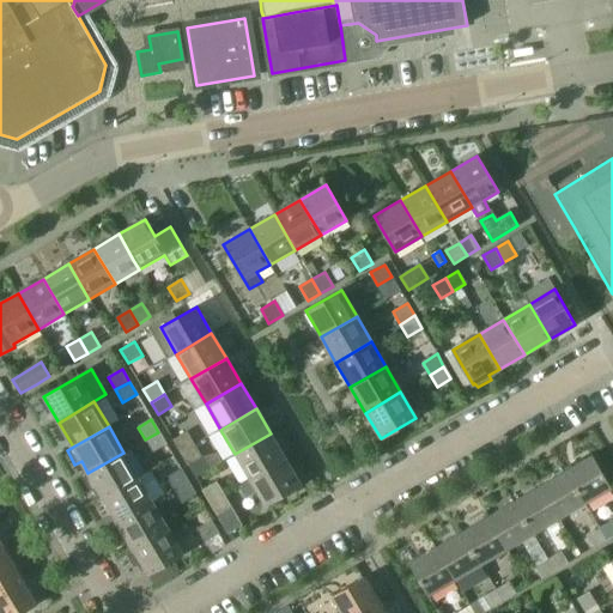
[(173,439),(181,453),(194,444),(187,431),(173,439)]
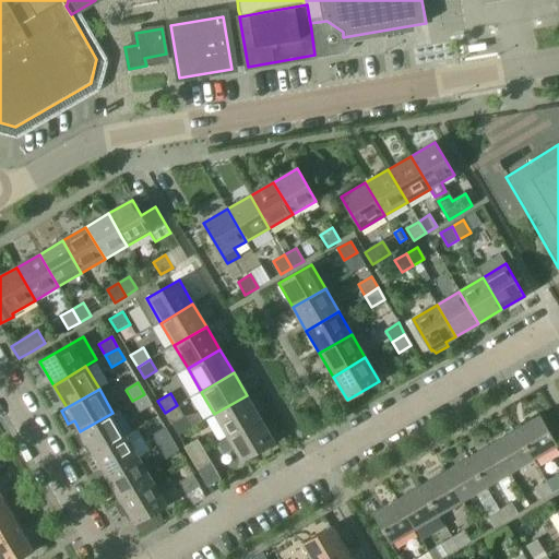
[(144,394),(132,401),(139,413),(152,405),(144,394)]
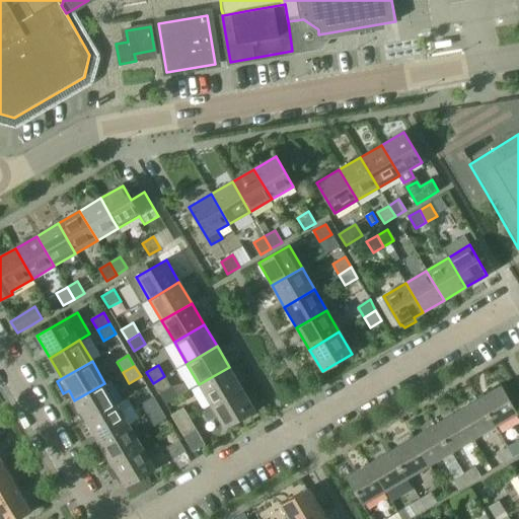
[(199,384),(211,405),(241,388),(229,367),(199,384)]
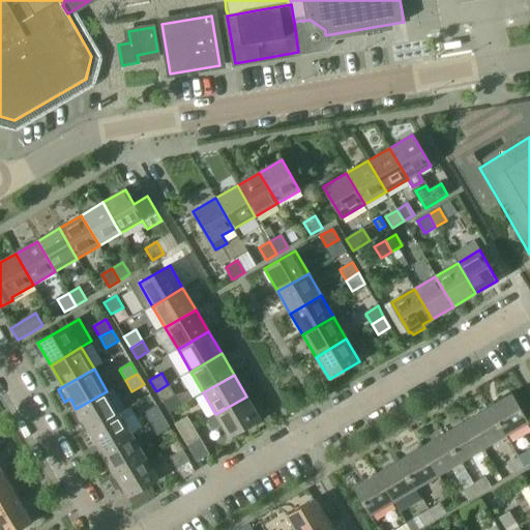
[(168,384),(156,391),(162,402),(174,394),(168,384)]
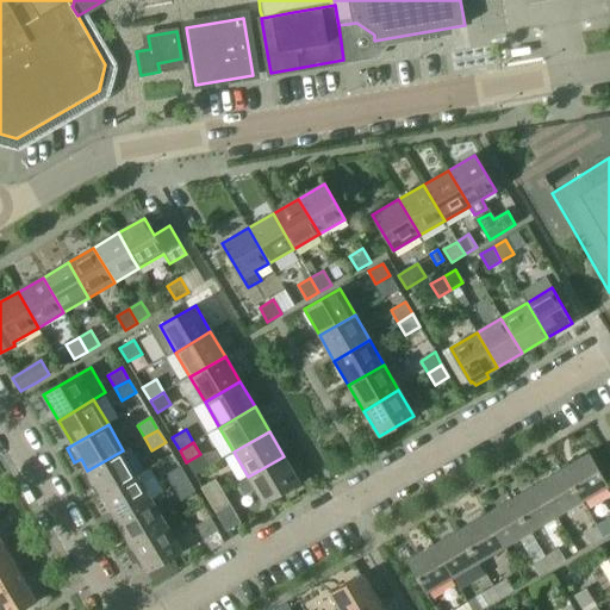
[(95,484),(103,496),(132,478),(138,475),(123,450),(81,474),(89,487),(95,484)]
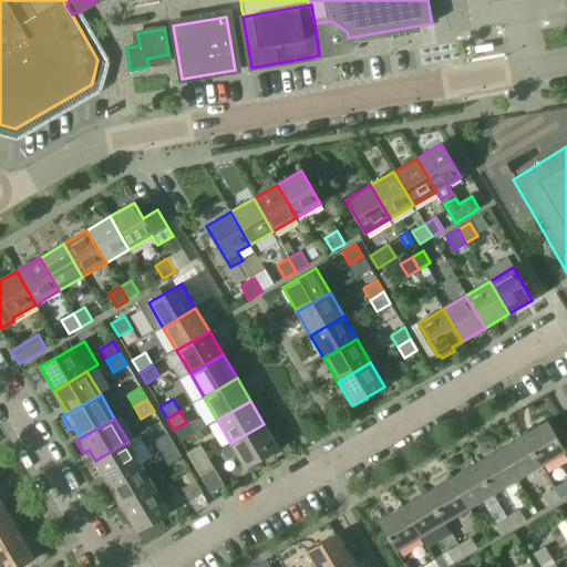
[(547,422),(523,436),(540,466),(565,452),(547,422)]
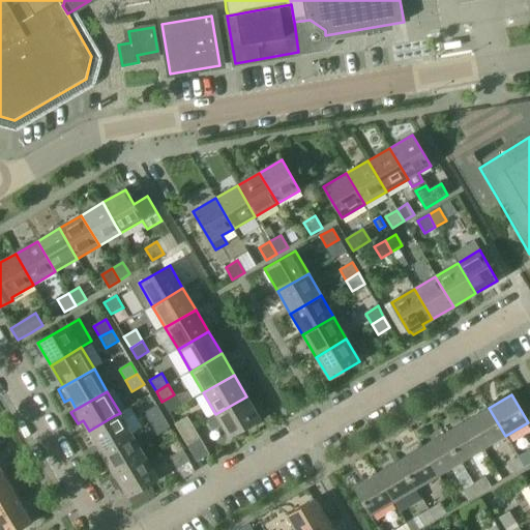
[(222,424),(230,437),(260,419),(246,396),(215,414),(206,420),(212,430),(222,424)]
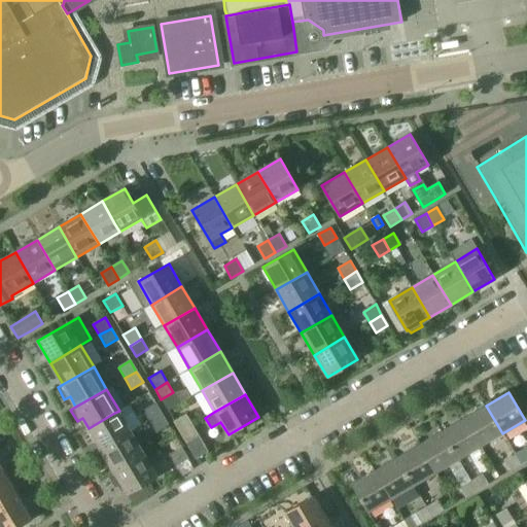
[(143,411),(149,421),(162,414),(155,403),(143,411)]
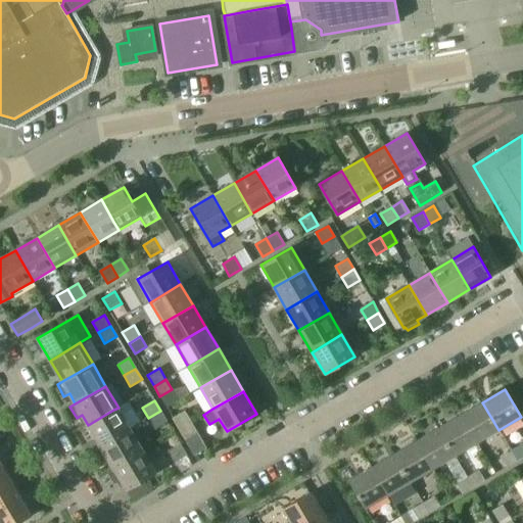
[(482,402),(460,416),(476,443),(498,430),(482,402)]
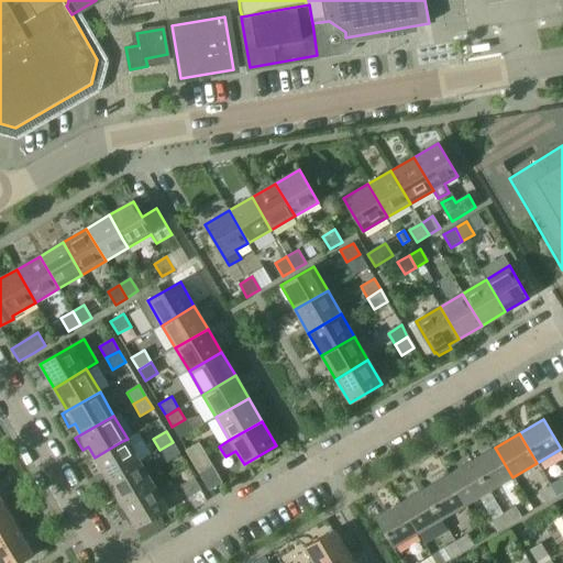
[(128,439),(95,457),(108,481),(141,461),(128,439)]
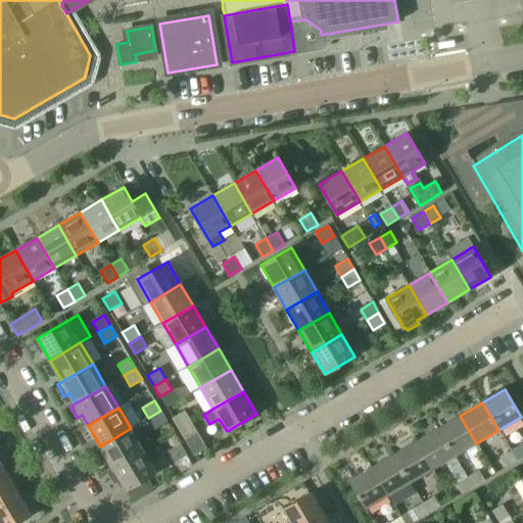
[(160,411),(148,418),(155,429),(167,422),(160,411)]
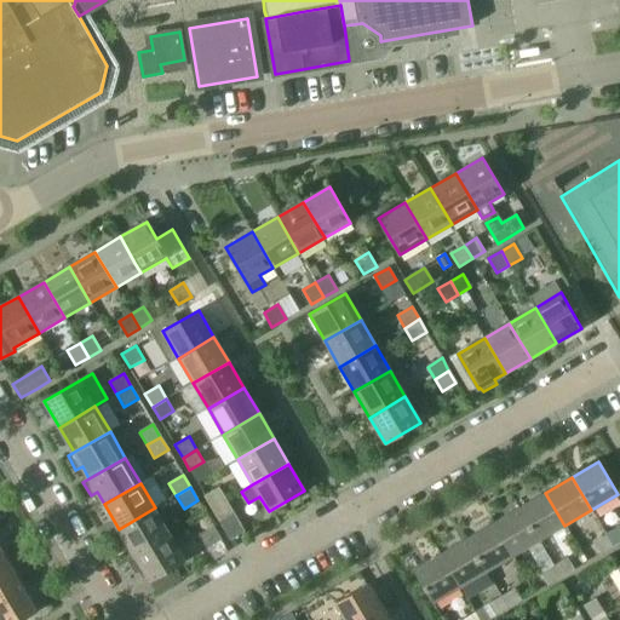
[(204,495),(212,509),(227,500),(218,487),(204,495)]
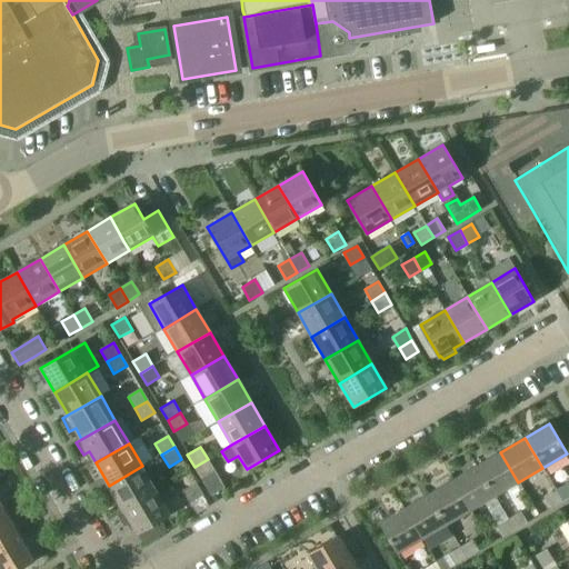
[(500,452),(476,466),(493,497),(518,482),(500,452)]
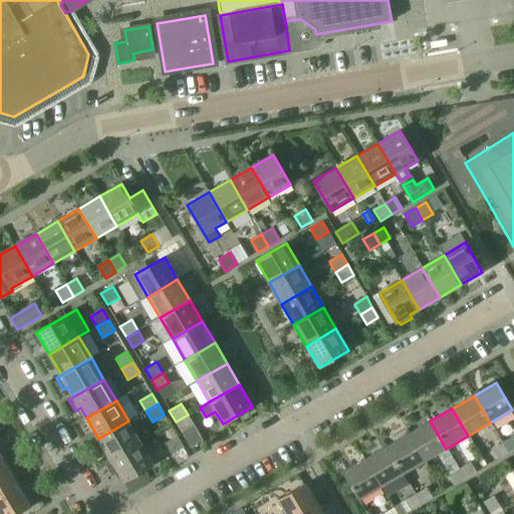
[(188,415),(176,422),(182,432),(194,425),(188,415)]
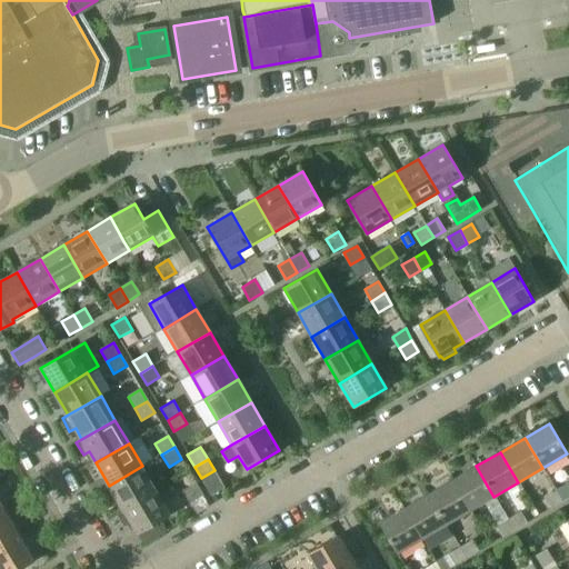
[(117,498),(122,509),(156,489),(142,466),(103,489),(111,501),(117,498)]
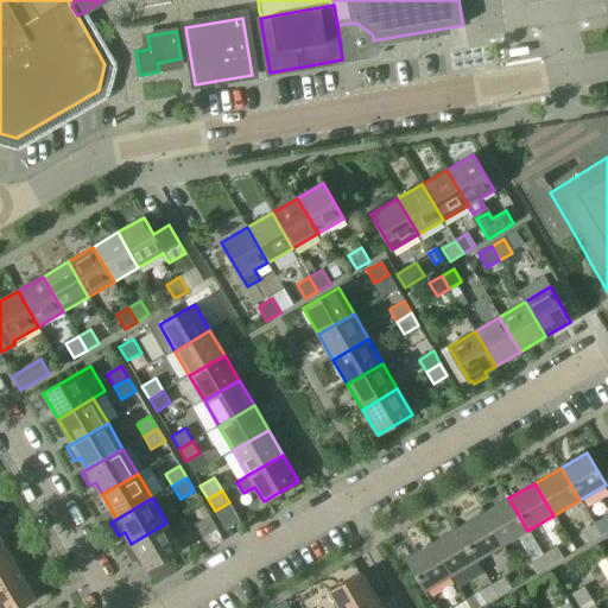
[(508,498),(482,513),(501,545),(527,531),(508,498)]
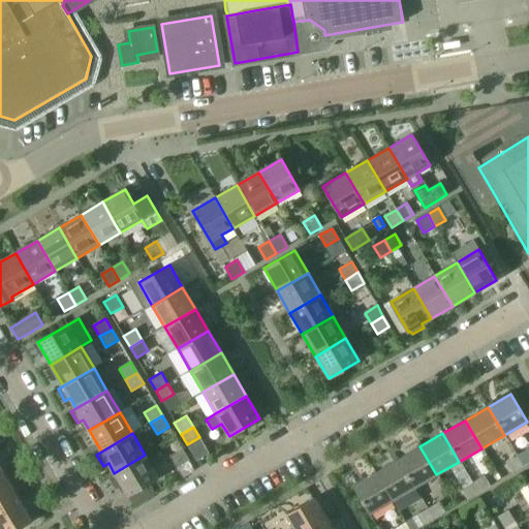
[(419,446),(397,460),(413,488),(436,474),(419,446)]
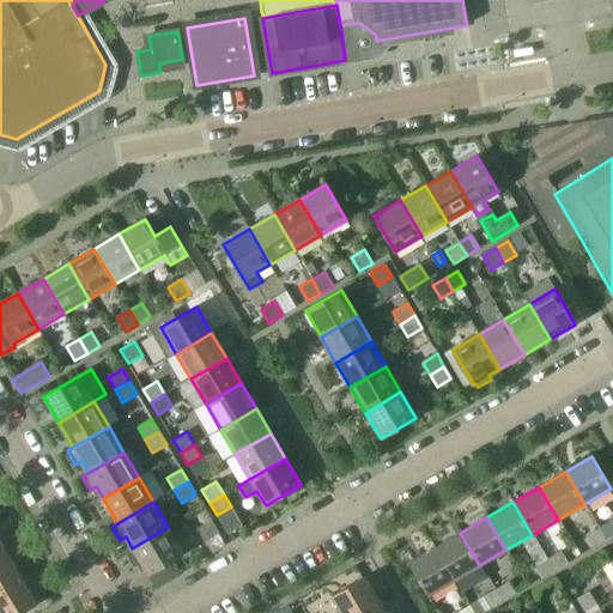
[(612,520),(599,528),(606,540),(612,535),(612,520)]
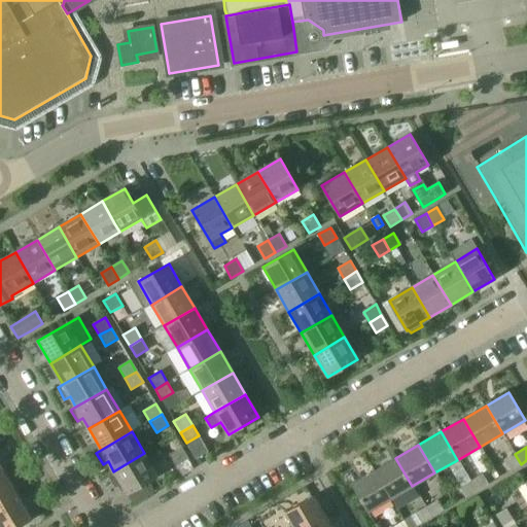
[(185,459),(187,458),(181,448),(169,455),(175,465),(176,465),(185,459)]
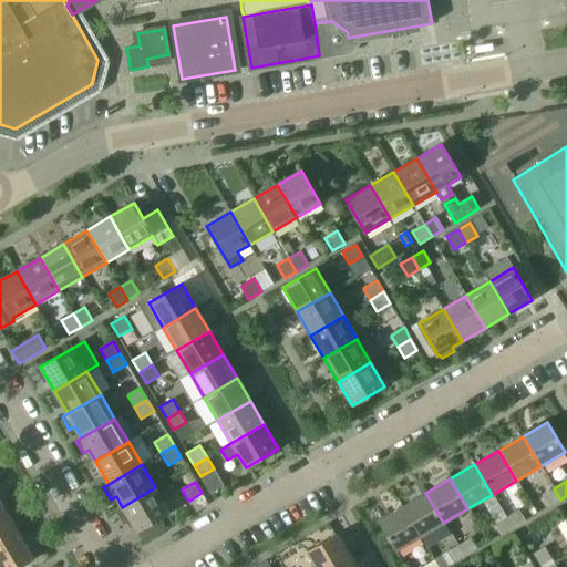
[(155,487),(122,507),(116,511),(124,523),(130,519),(136,531),(169,512),(155,487)]
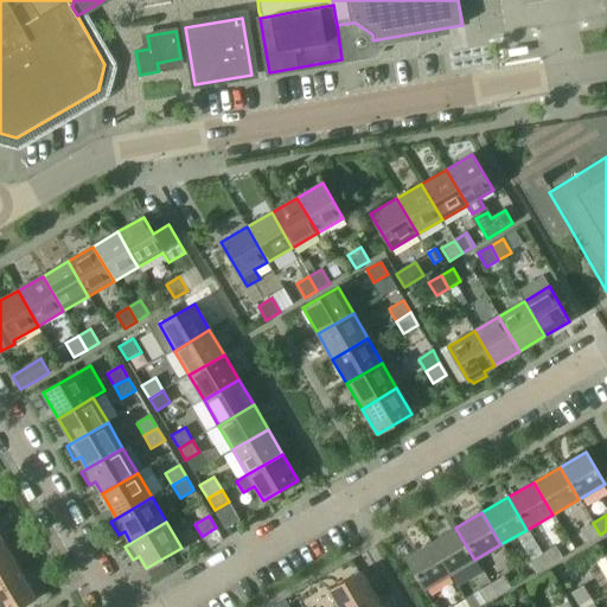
[(600,535),(593,523),(580,530),(587,543),(600,535)]
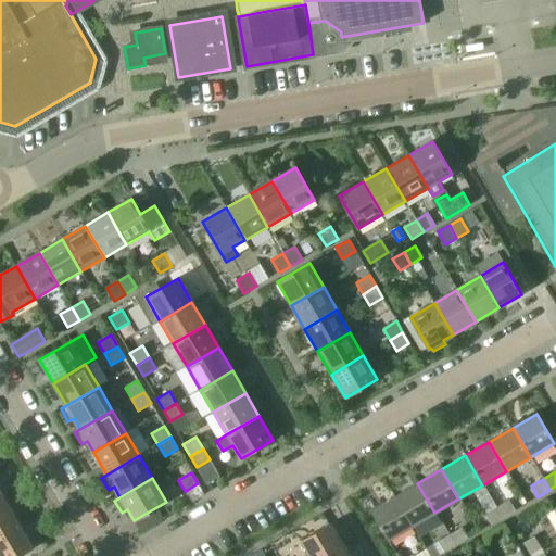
[(417,483),(393,497),(411,527),(434,513),(417,483)]
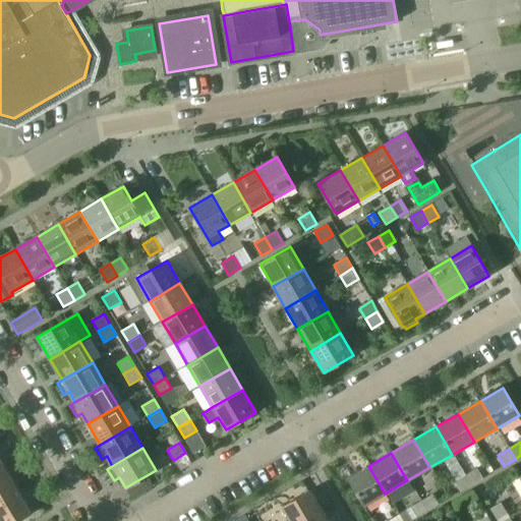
[(385,494),(368,466),(346,479),(362,507),(385,494)]
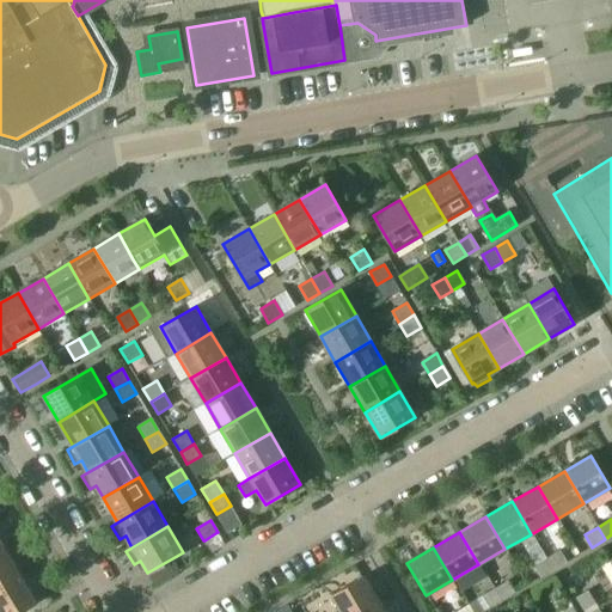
[(560,549),(545,558),(552,571),(568,562),(560,549)]
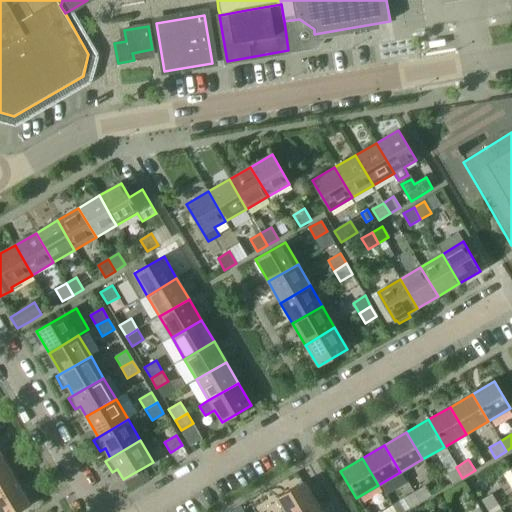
[(0,465),(0,493),(18,483),(6,462),(0,465)]
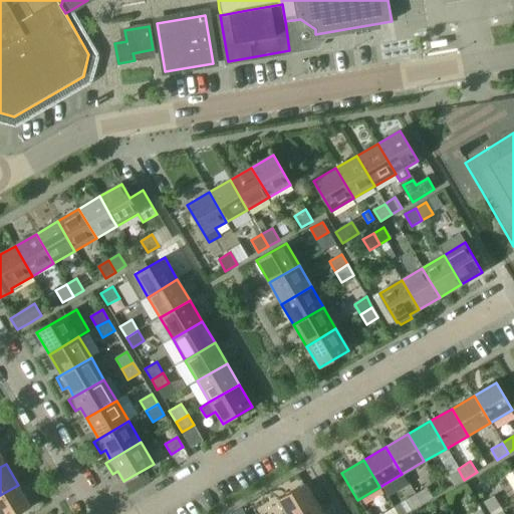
[(464,480),(458,469),(448,475),(454,486),(464,480)]
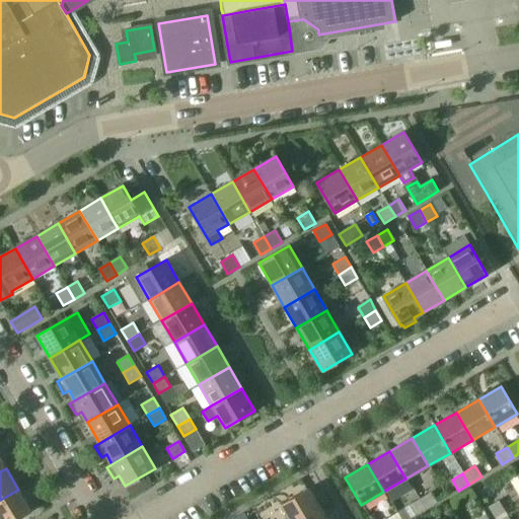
[(281,505),(289,518),(305,518),(320,510),(308,489),(281,505)]
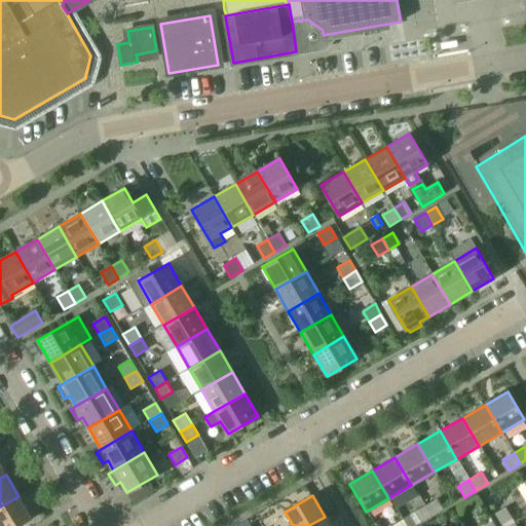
[(19,496),(0,506),(0,525),(17,525),(32,518),(19,496)]
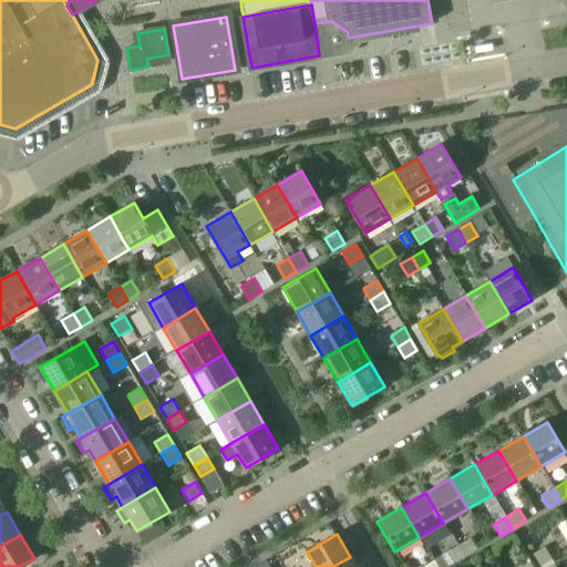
[(470,537),(456,546),(464,558),(478,548),(470,537)]
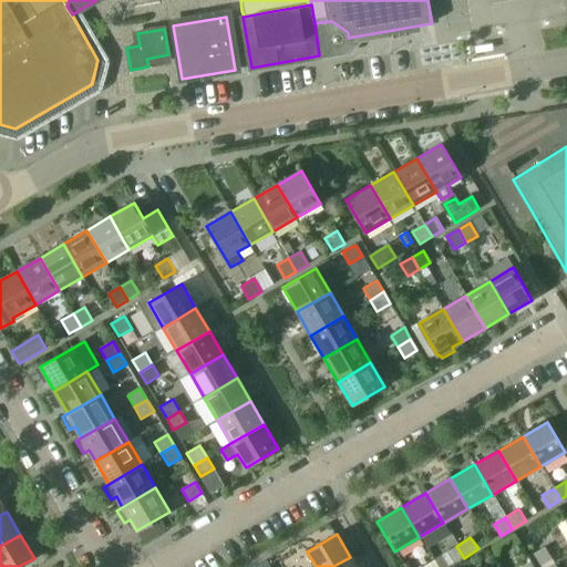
[(456,546),(445,553),(453,565),(464,558),(456,546)]
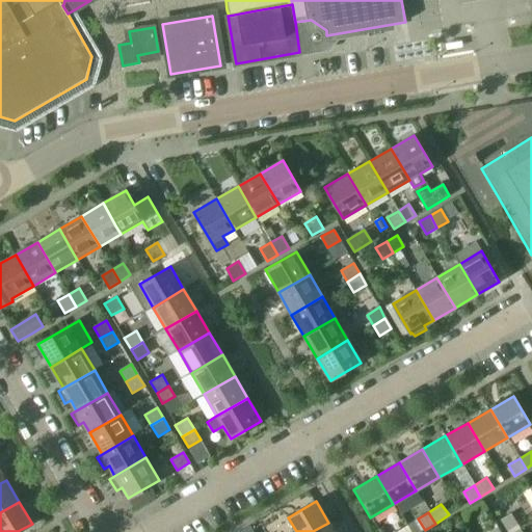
[(499,520),(506,531),(517,525),(511,512),(499,520)]
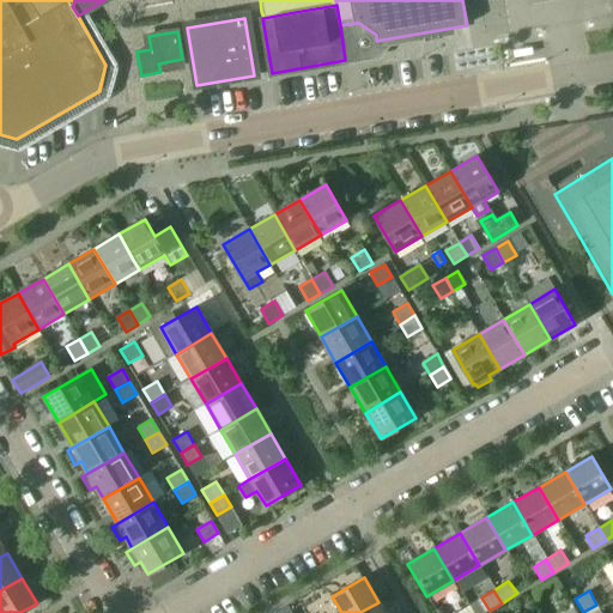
[(577,612),(571,601),(558,608),(560,612),(577,612)]
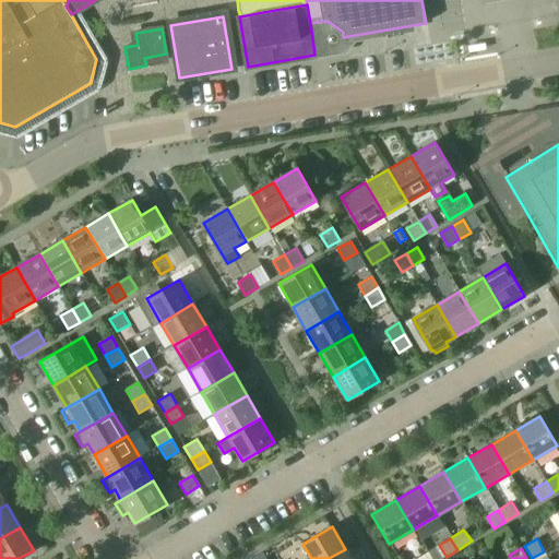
[(329,558),(351,558),(345,549),(329,558)]
